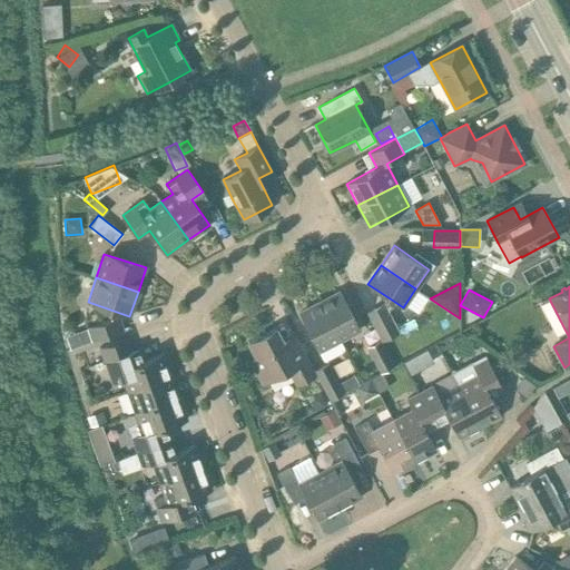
[(320,303),(340,340),(361,330),(341,292),(320,303)]
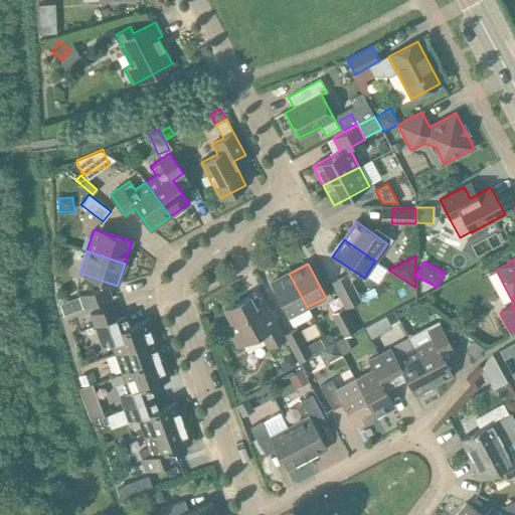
[(271,283),(288,317),(294,327),(312,318),(307,307),(289,274),(271,283)]
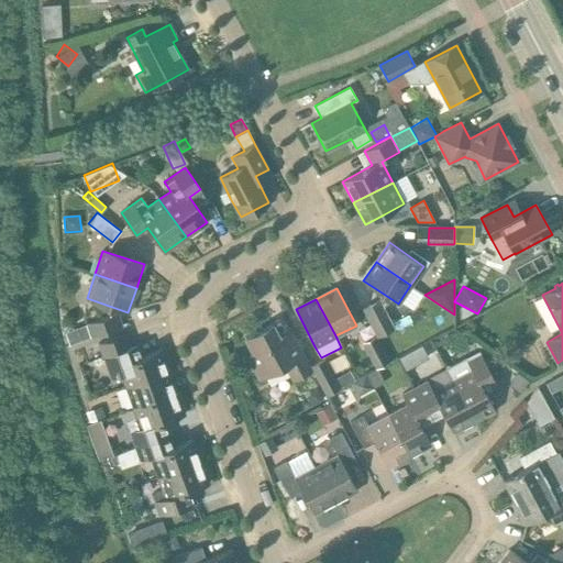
[(363,309),(378,338),(394,329),(379,301),(363,309)]
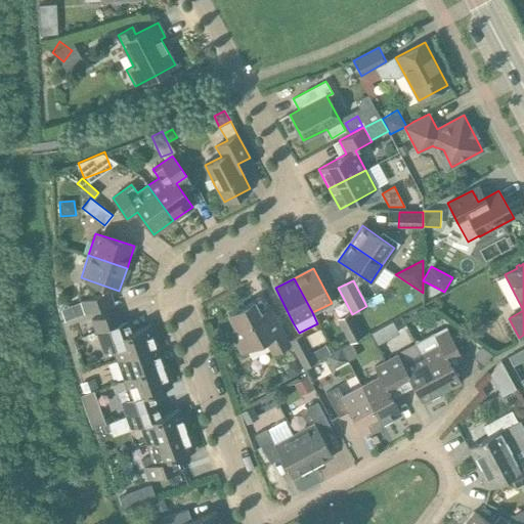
[(86,313),(93,310),(113,304),(108,292),(81,301),(86,313)]
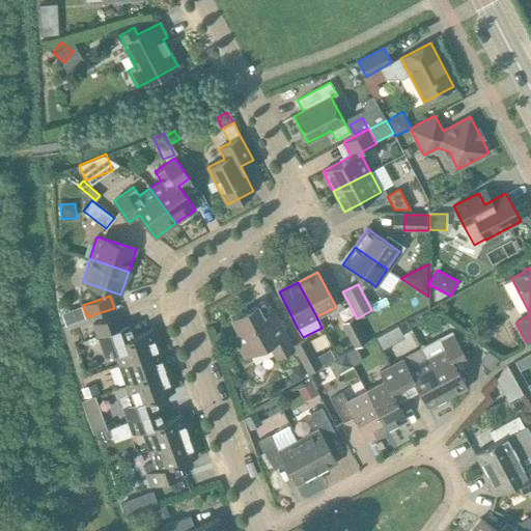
[(295,348),(294,347),(279,319),(268,326),(257,306),(231,319),(240,334),(234,337),(245,357),(270,343),(277,358),(295,348)]
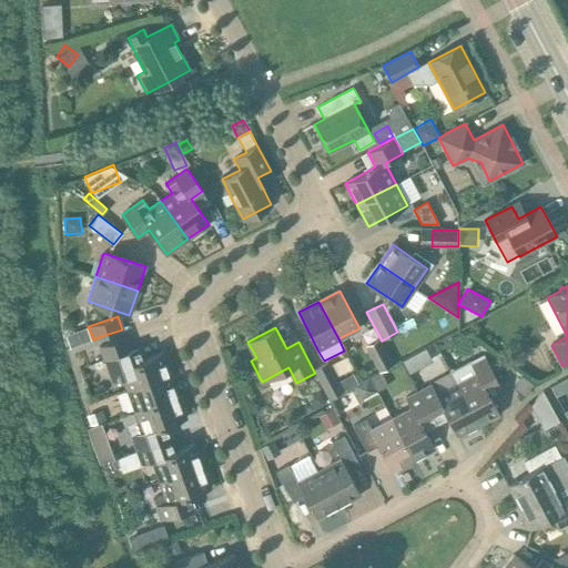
[(123,378),(127,391),(171,374),(163,352),(135,362),(127,337),(99,346),(109,373),(112,383),(123,378)]
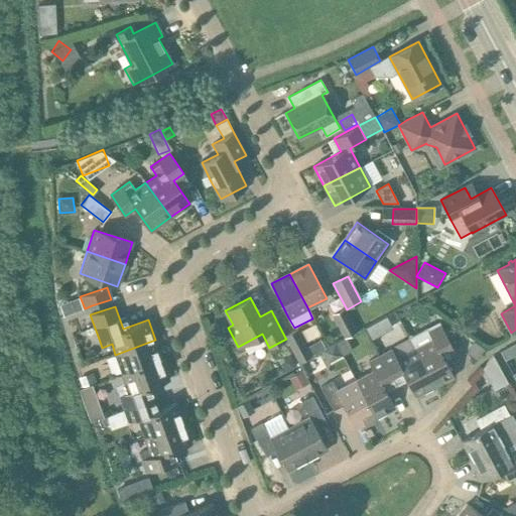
[(345,338),(356,333),(344,310),(334,316),(345,338)]
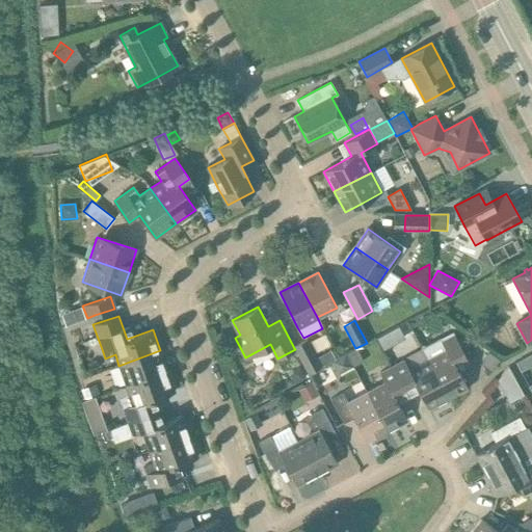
[(444,350),(427,360),(448,398),(468,388),(455,364),(466,357),(454,335),(440,342),(444,350)]
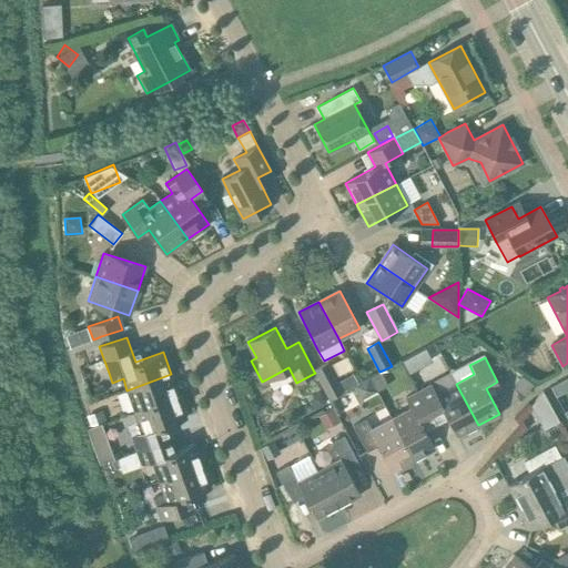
[(314,372),(315,373),(328,399),(341,393),(326,365),(314,372)]
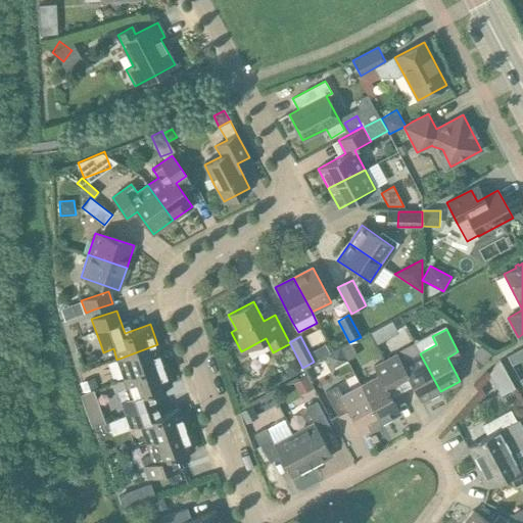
[(164,365),(157,344),(116,360),(124,379),(164,365)]
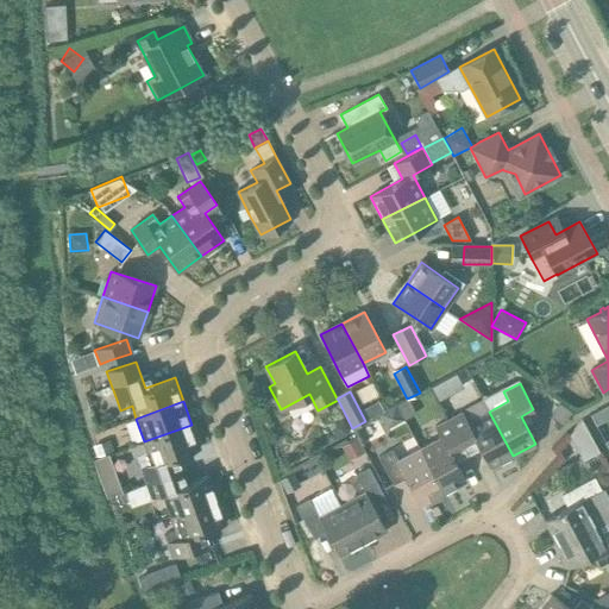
[(383,410),(378,413),(378,414),(387,429),(405,420),(395,403),(383,410)]
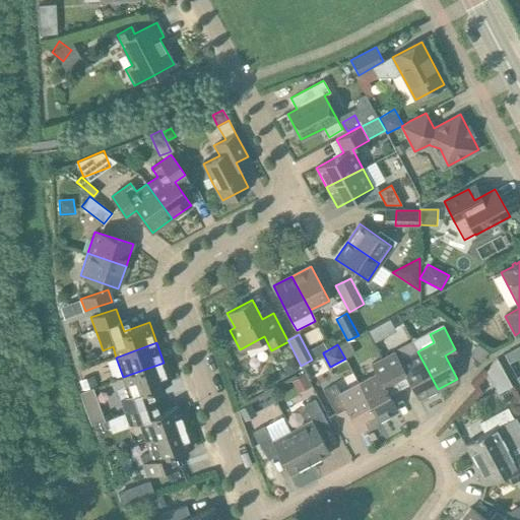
[(438,389),(417,351),(397,362),(393,353),(383,359),(395,382),(406,376),(418,399),(438,389)]
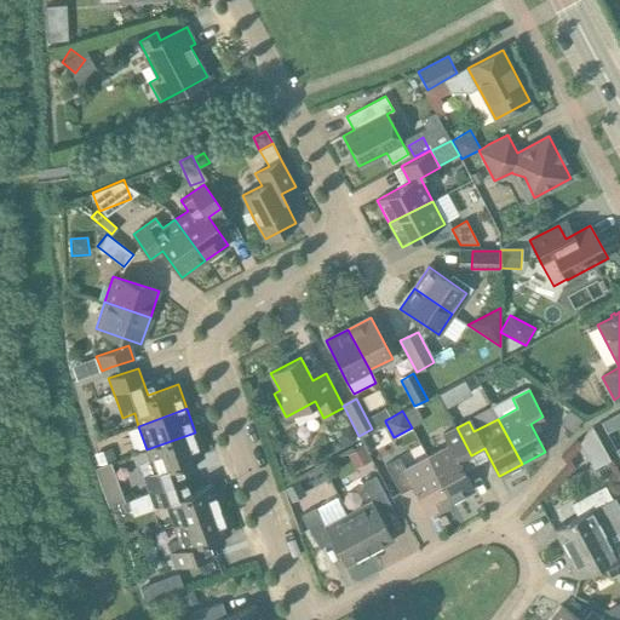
[(342,431),(339,441),(343,448),(356,440),(349,428),(342,431)]
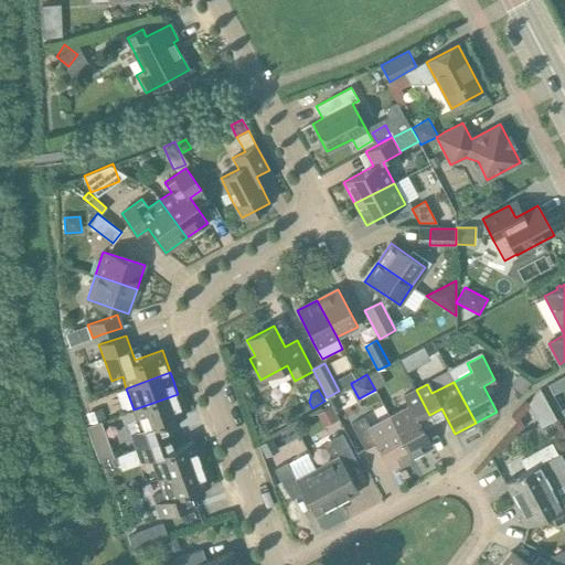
[(338,409),(354,401),(349,390),(332,398),(338,409)]
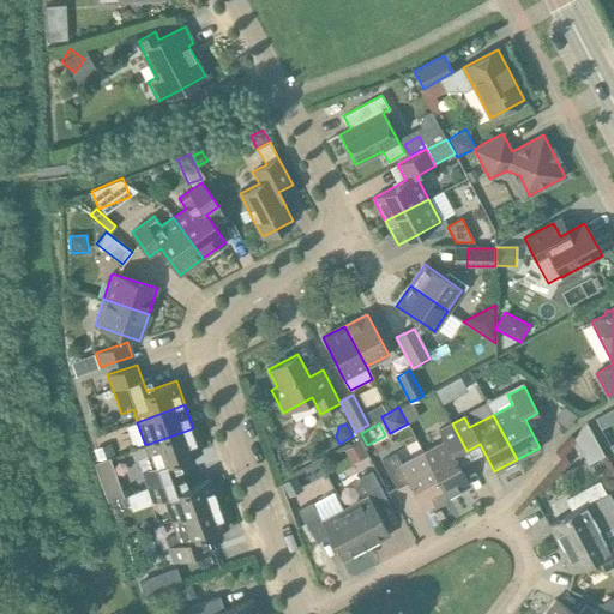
[(467,451),(452,423),(440,429),(445,440),(423,452),(447,497),(469,485),(455,457),(467,451)]
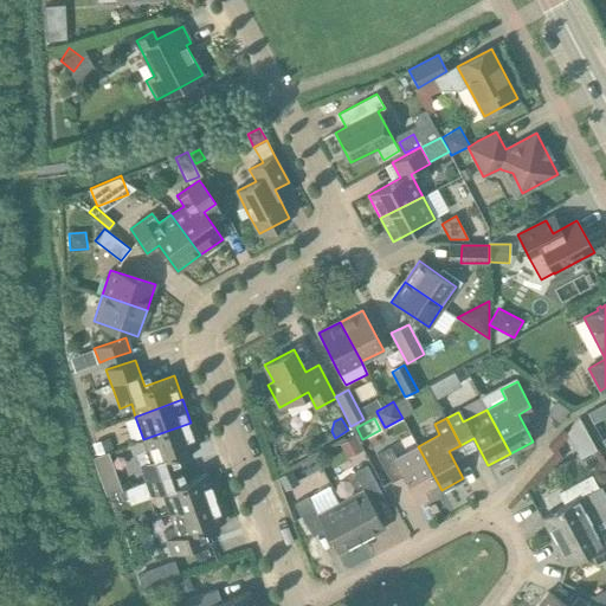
[(580,418),(567,433),(569,437),(585,429),(580,418)]
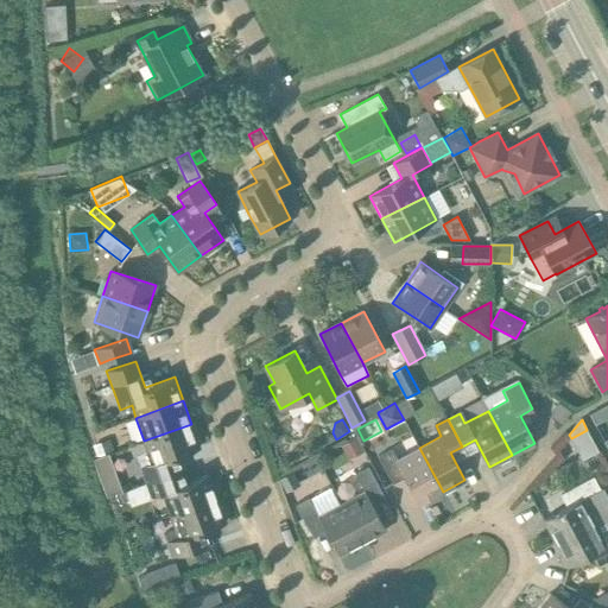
[(200,448),(191,424),(144,441),(147,450),(137,455),(140,467),(146,481),(175,472),(170,458),(200,448)]
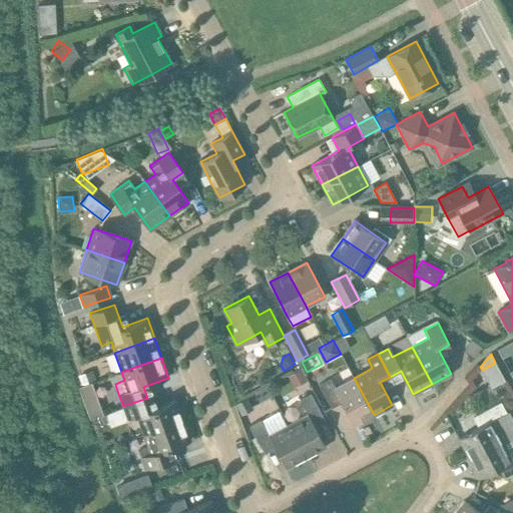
[(301,369),(288,377),(294,388),(308,381),(301,369)]
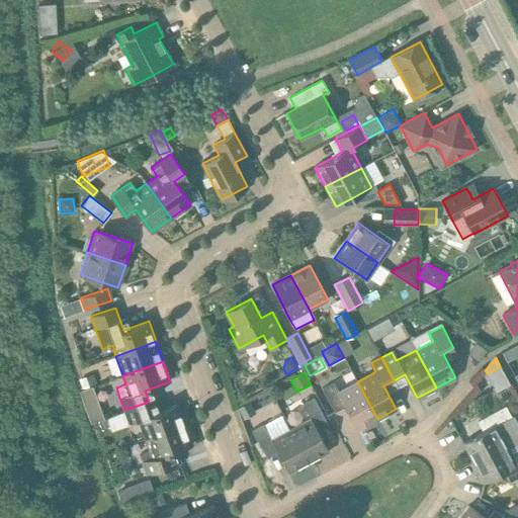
[(93,374),(79,379),(83,389),(97,383),(93,374)]
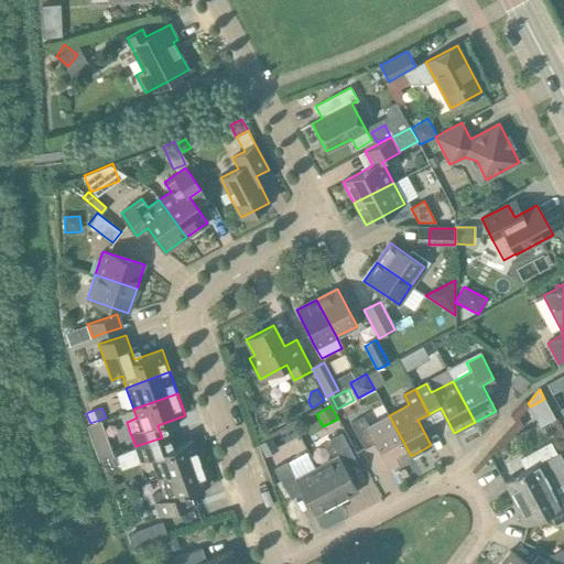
[(351,423),(354,429),(365,448),(376,442),(390,467),(411,456),(389,415),(367,426),(362,418),(351,423)]
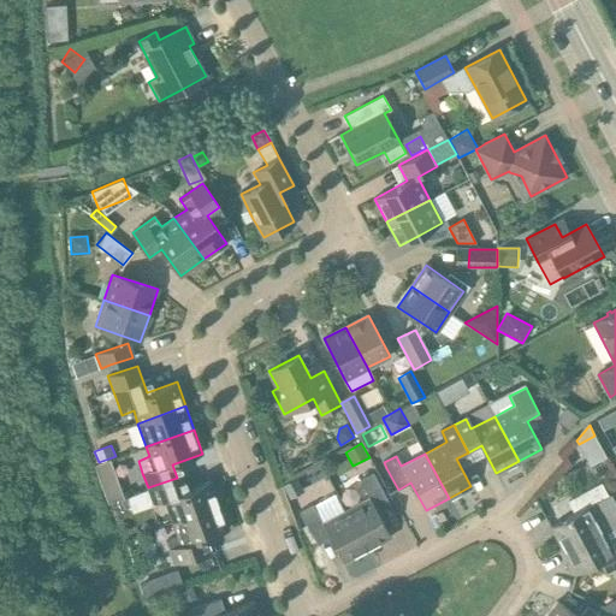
[(347,511),(367,550),(391,537),(374,505),(386,499),(373,473),(359,480),(368,499),(347,511)]
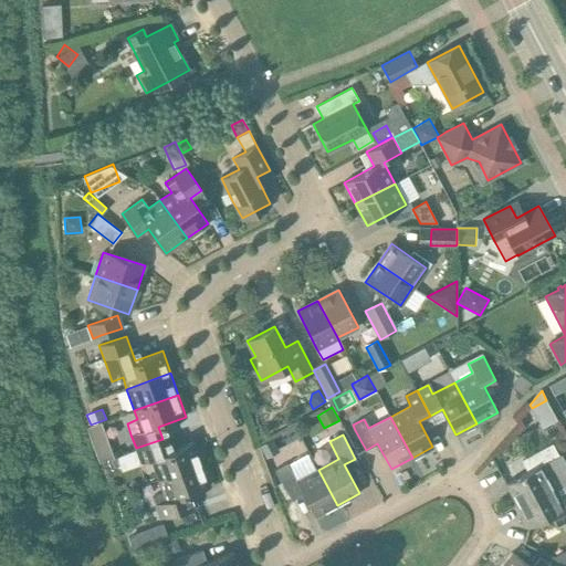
[(167,451),(163,439),(136,448),(140,462),(150,458),(158,479),(202,463),(195,441),(167,451)]
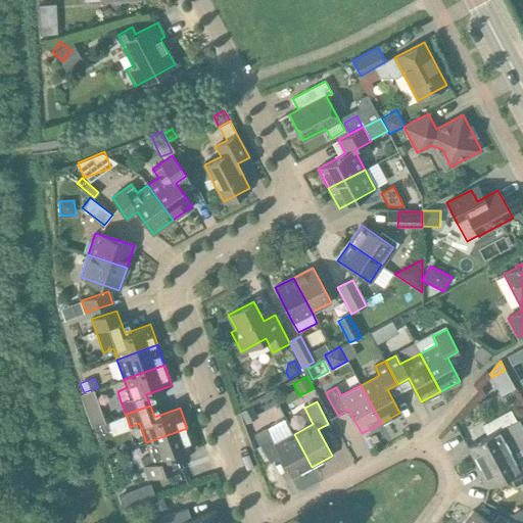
[(251,406),(240,413),(246,424),(257,418),(251,406)]
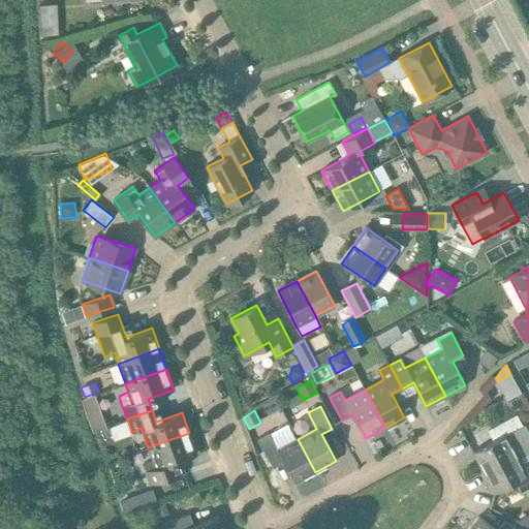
[(515,415),(512,416),(495,426),(500,437),(472,452),(484,472),(517,455),(528,447),(528,431),(526,425),(521,427),(515,415)]
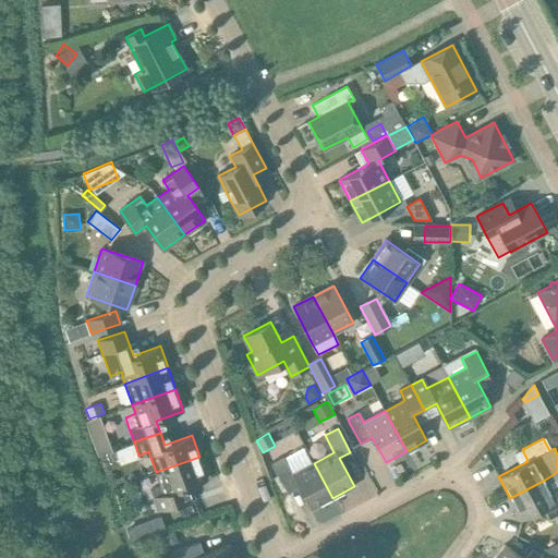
[(150,489),(154,497),(158,510),(165,508),(193,498),(189,486),(207,480),(199,457),(156,472),(160,485),(150,489)]
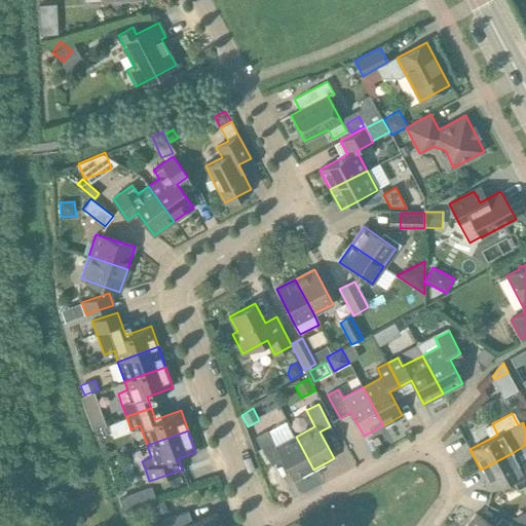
[(276,447),(267,430),(255,437),(267,459),(278,453),(293,480),(313,470),(296,437),(276,447)]
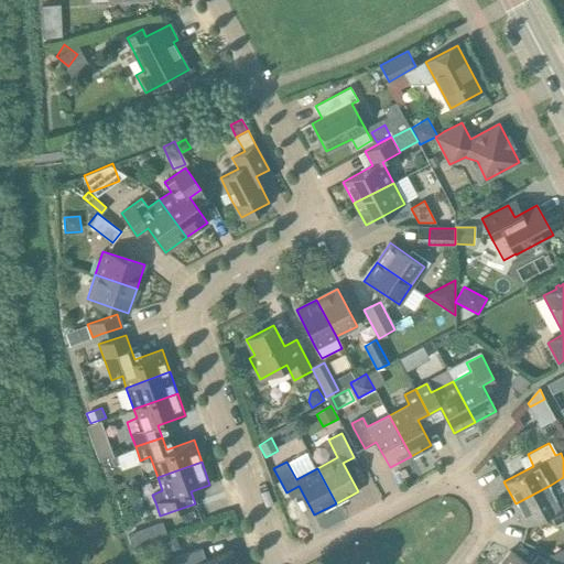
[(551,485),(516,503),(527,525),(556,510),(563,521),(563,520),(563,490),(555,495),(551,485)]
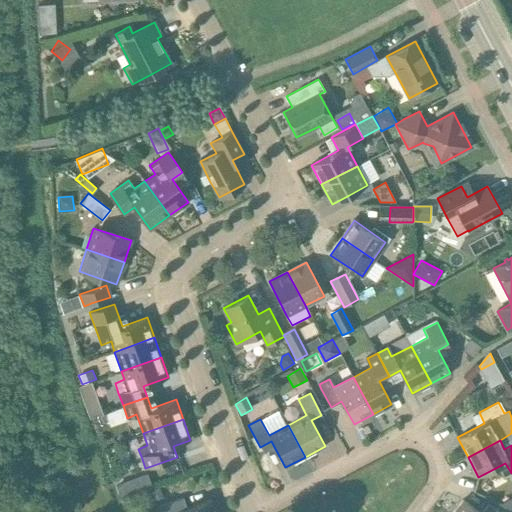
[(134,479),(117,484),(120,494),(138,488),(134,479)]
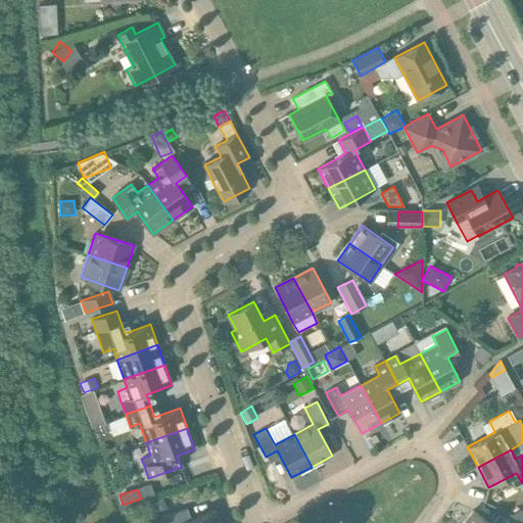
[(522,501),(514,515),(522,519),(522,501)]
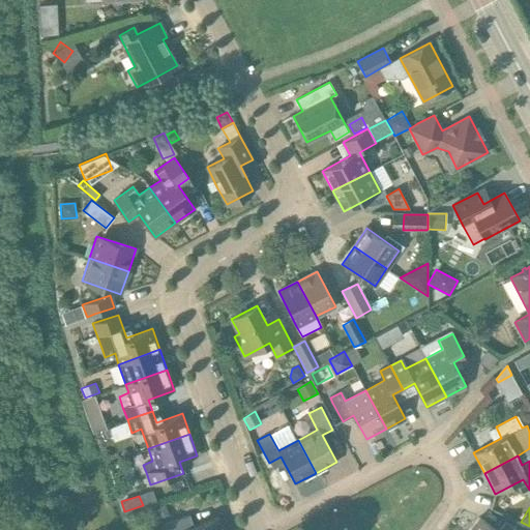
[(189,514),(170,522),(164,524),(166,529),(224,529),(219,518),(194,526),(189,514)]
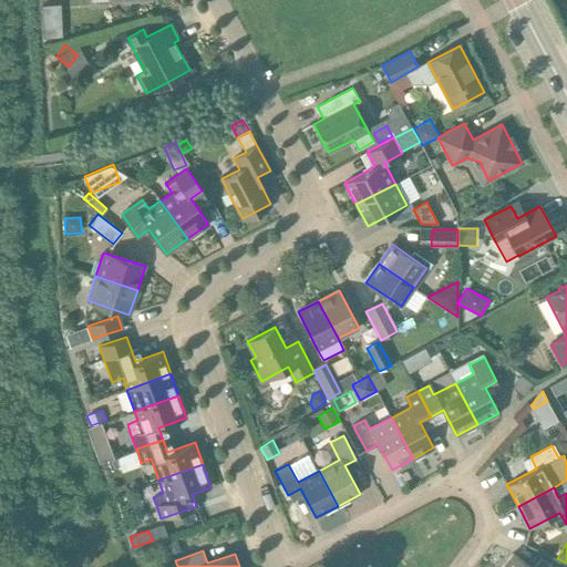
[(552,566),(540,558),(534,566),(529,566),(513,554),(502,566),(552,566)]
